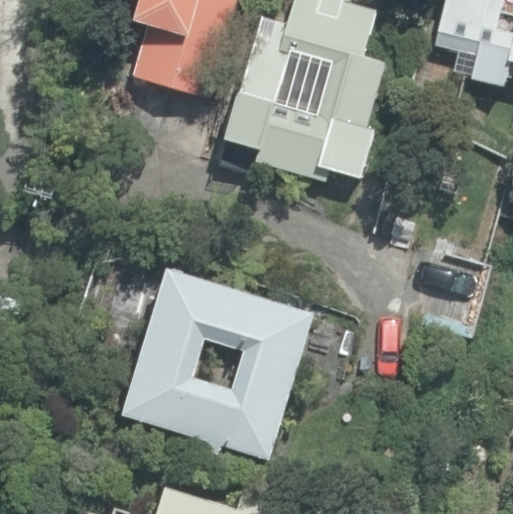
[(197,96),(209,99),(237,0),(141,0),(135,22),(147,25),(132,75),(141,77),(140,82),(196,98),(197,96)]
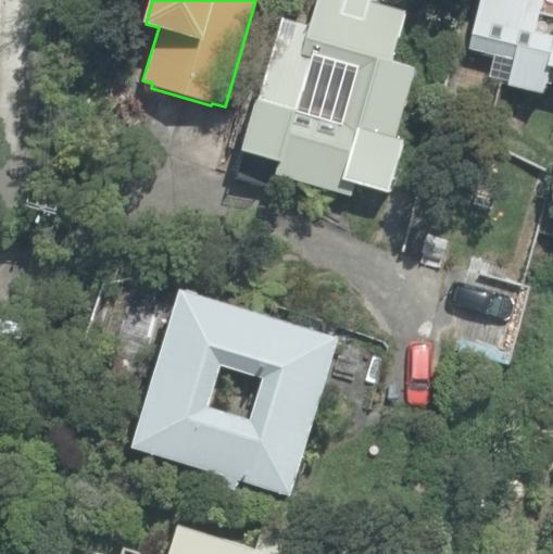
[(274,175),(351,197),(355,183),(388,192),(403,139),(396,137),(415,67),(390,60),(404,11),(367,0),(315,0),(301,54),(356,71),(342,121),(297,108),(308,72),(268,61),(242,150),(278,161),(274,175)]
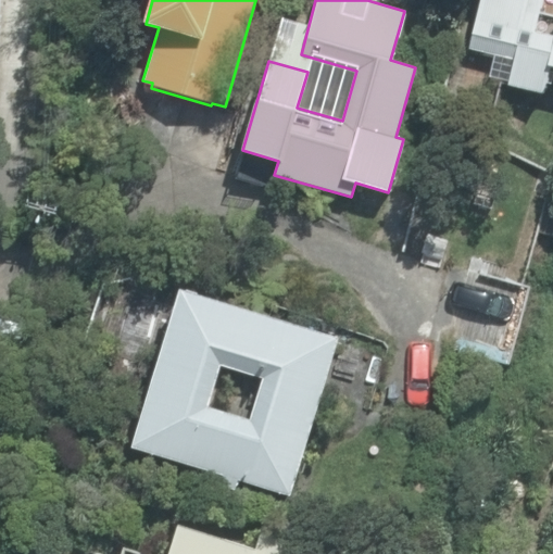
[(478,0),(467,49),(493,54),(488,76),(507,82),(506,86),(543,93),(550,66),(552,66),(552,0),(478,0)]
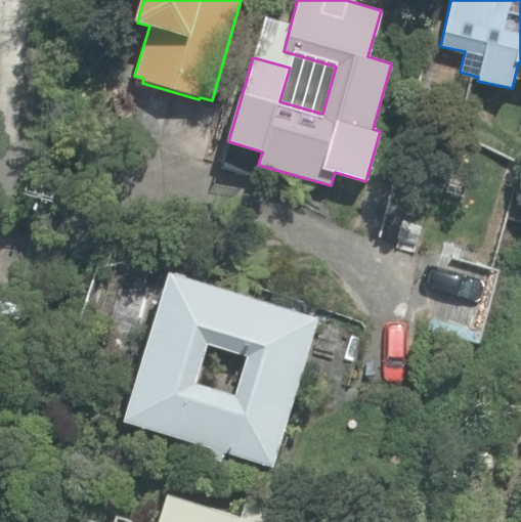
[(125,421),(272,467),(318,317),(171,271),(125,421)]
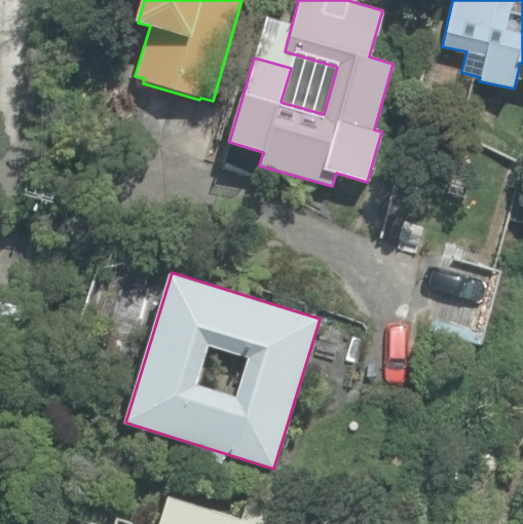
[(316,523),(246,501),(240,518),(169,495),(159,523),(316,523)]
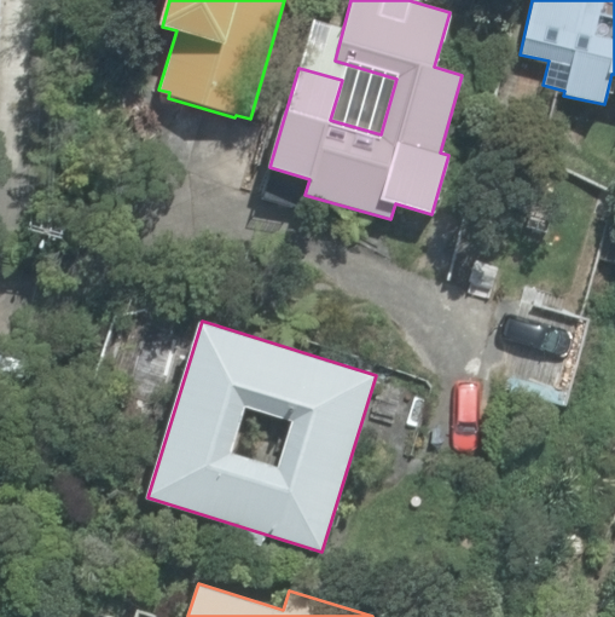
All buildings are outlined.
